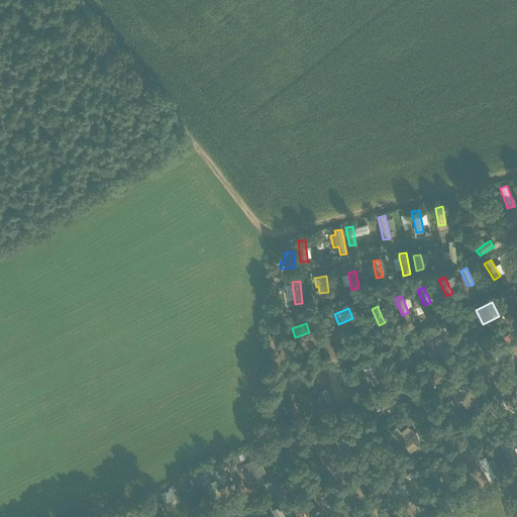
[(440,325),(427,331),(431,341),(444,335),(440,325)]
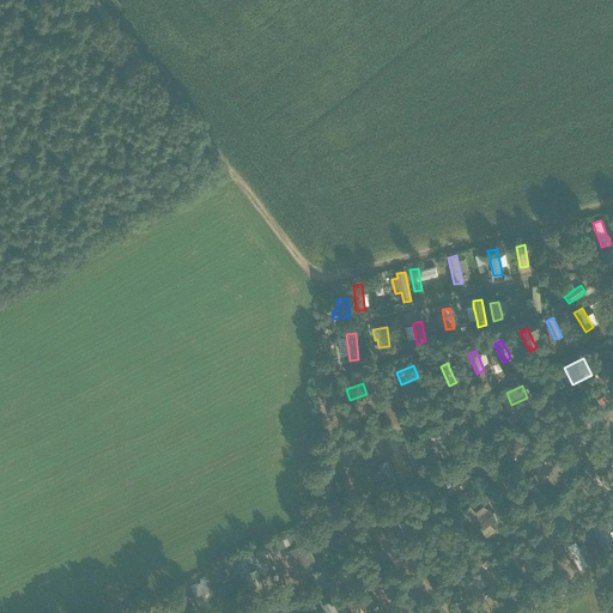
[(412,393),(405,399),(408,404),(416,396),(412,393)]
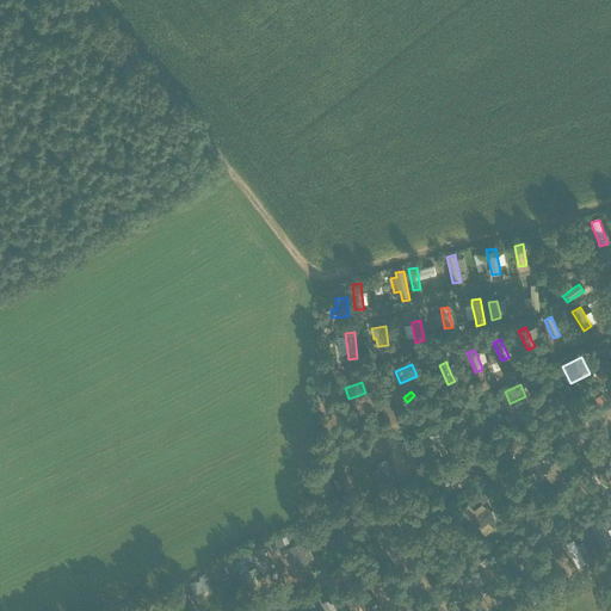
[(561,426),(569,437),(582,425),(573,415),(561,426)]
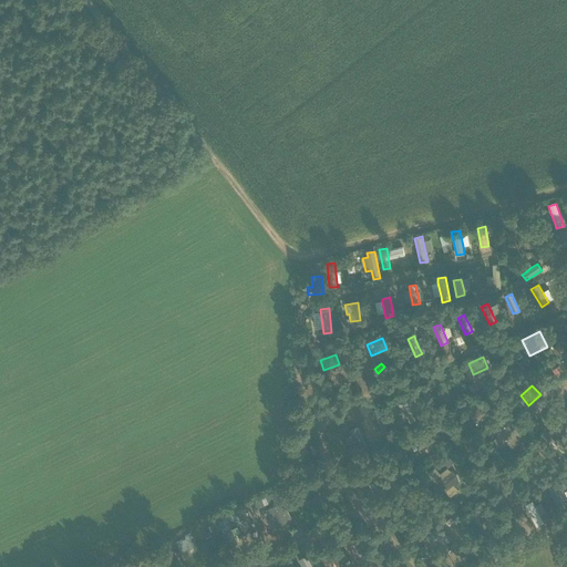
[(400,403),(406,416),(420,410),(412,395),(400,403)]
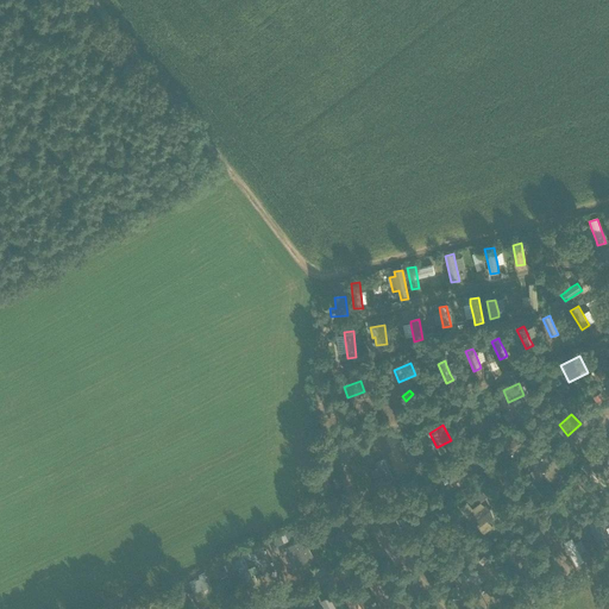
[(503,440),(510,452),(525,443),(516,431),(503,440)]
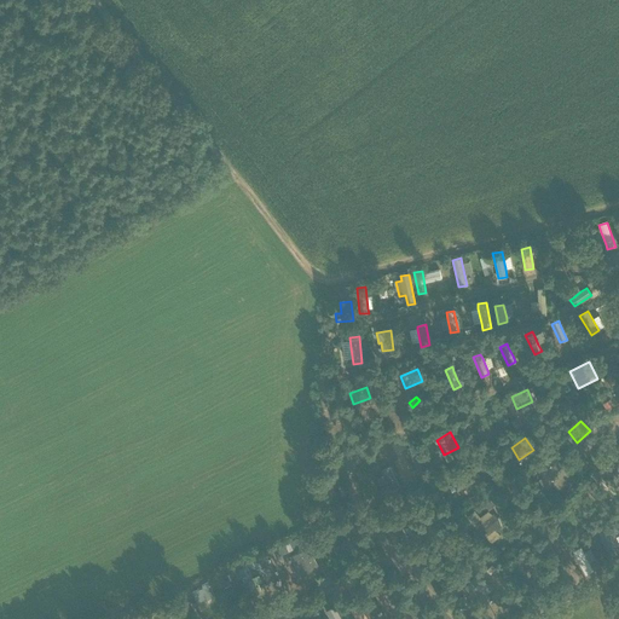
[(416,445),(408,449),(417,470),(426,467),(416,445)]
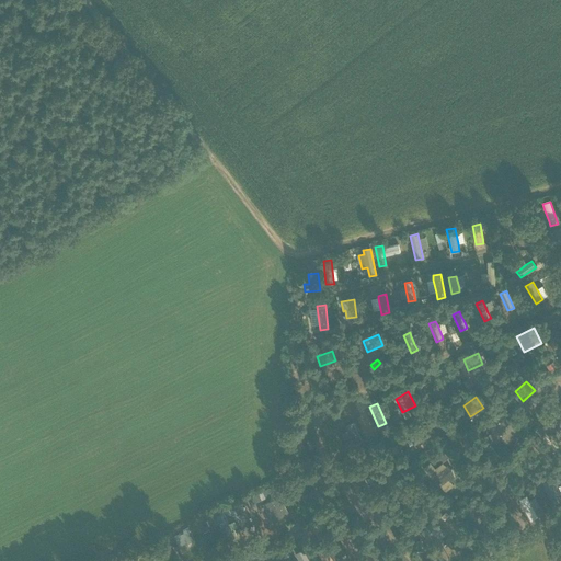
[(549,427),(548,428),(556,436),(553,438),(558,442),(560,438),(560,419),(558,416),(549,427)]
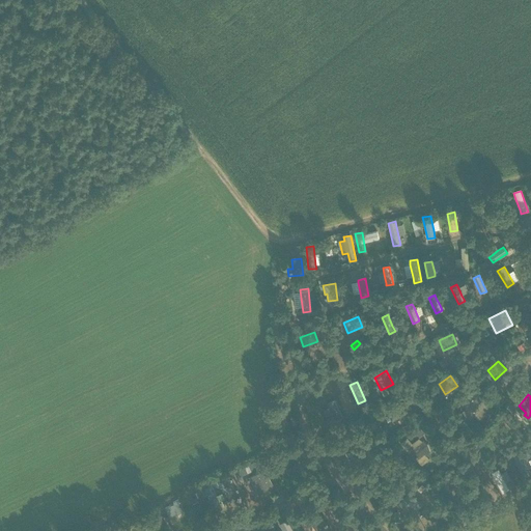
[(334,400),(328,403),(329,408),(334,419),(336,423),(343,419),(334,400)]
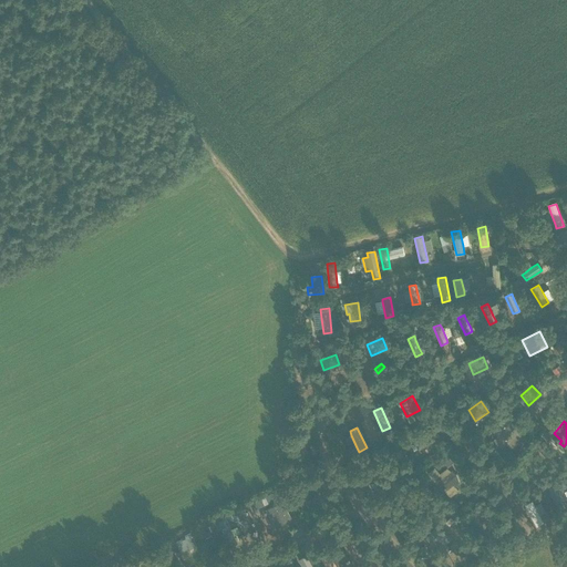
[(366,468),(374,477),(384,466),(375,457),(366,468)]
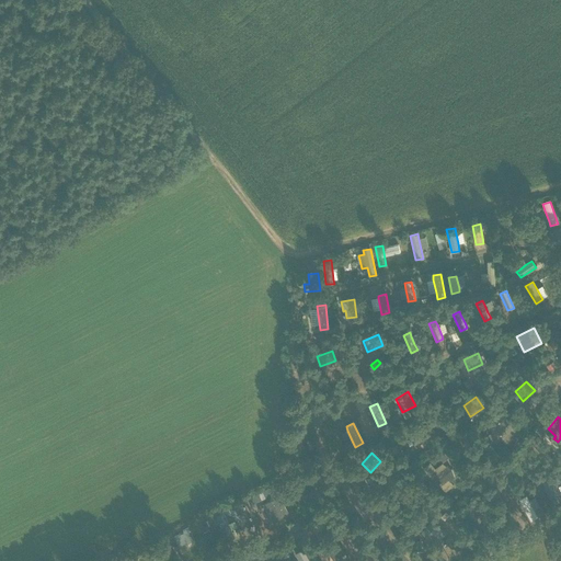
[(444,453),(438,457),(443,461),(448,457),(444,453)]
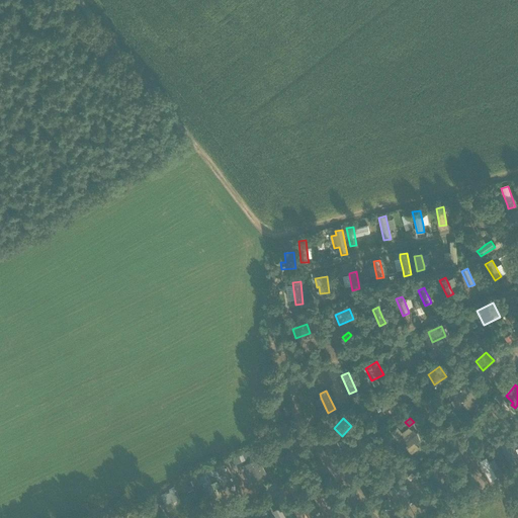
[(401,432),(398,427),(392,432),(395,436),(401,432)]
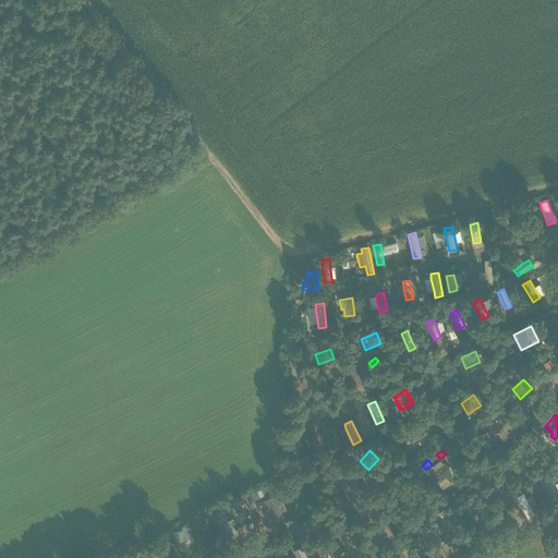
[(431,474),(437,483),(446,477),(447,478),(452,474),(445,464),(431,474)]
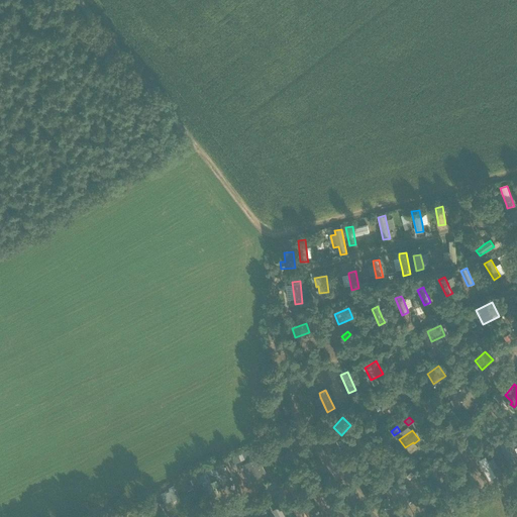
[(451,476),(443,461),(431,469),(439,483),(451,476)]
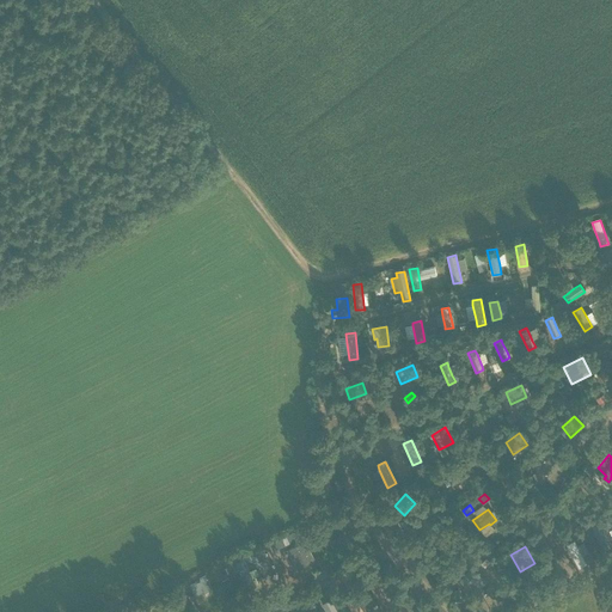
[(263,551),(257,554),(259,561),(267,558),(263,551)]
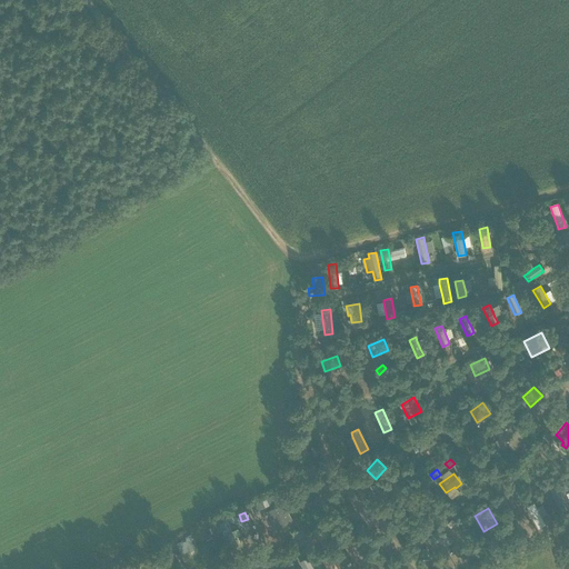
[(227,520),(219,523),(230,549),(238,545),(231,531),(227,520)]
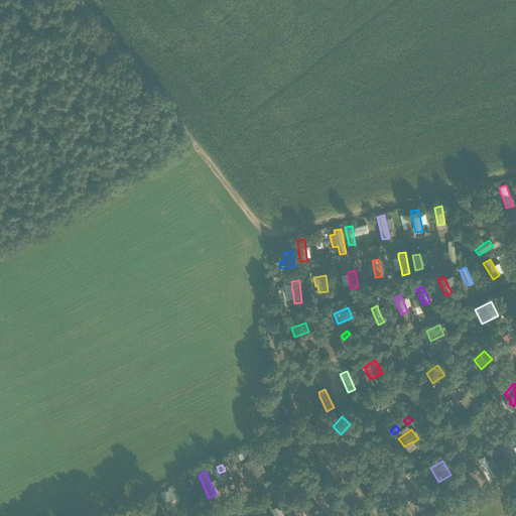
[(187,478),(181,480),(185,487),(190,485),(187,478)]
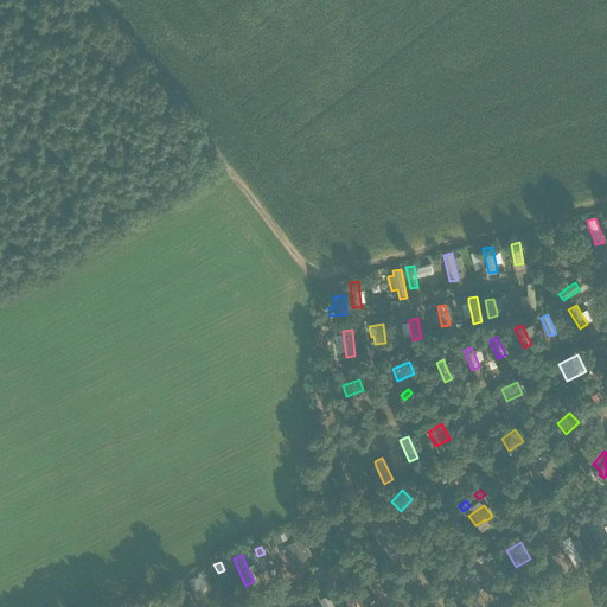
[(457,576),(465,585),(471,589),(483,577),(468,564),(457,576)]
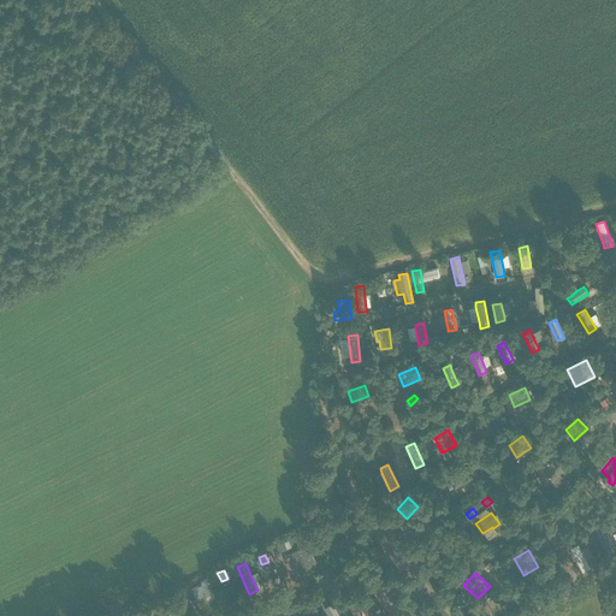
[(201,585),(190,590),(195,599),(205,594),(212,592),(206,580),(200,582),(201,585)]
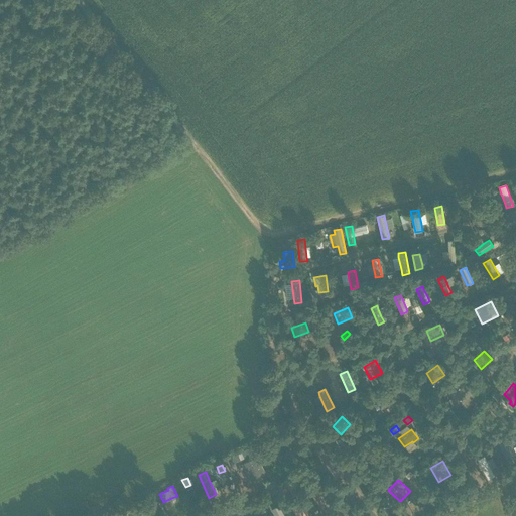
[(317,488),(310,492),(324,513),(330,508),(327,503),(328,503),(321,493),(320,493),(317,488)]
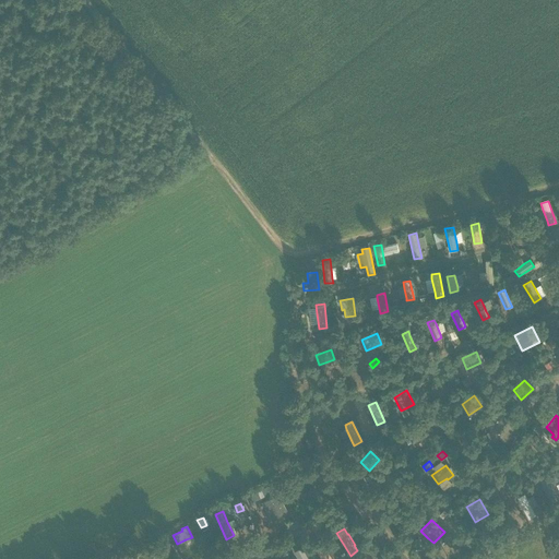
[(336,534),(330,536),(333,547),(340,546),(336,534)]
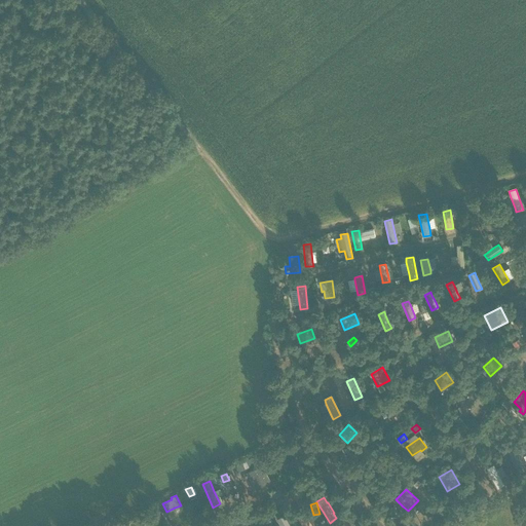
[(302,509),(295,513),(302,525),(312,525),(308,518),(306,515),(302,509)]
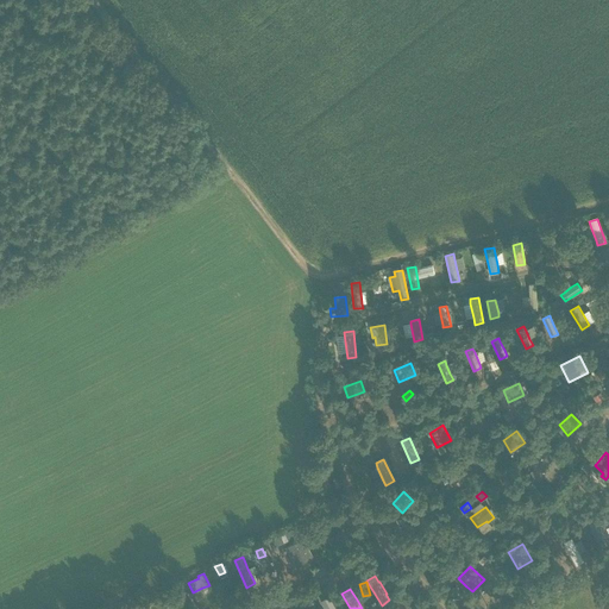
[(177,608),(173,595),(157,602),(159,608),(177,608)]
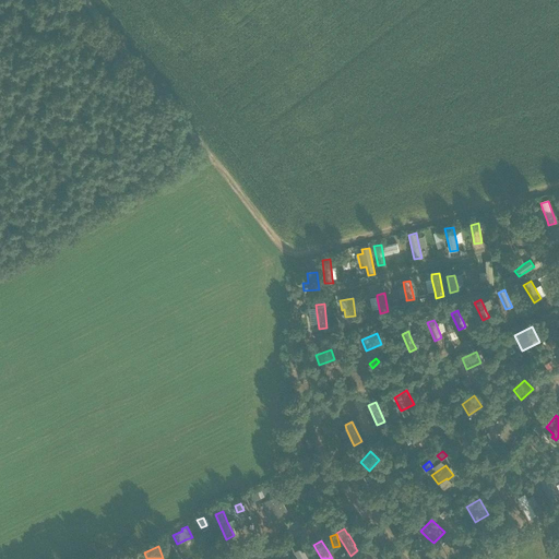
[(308,558),(302,548),(295,552),(299,558),(298,558),(308,558)]
